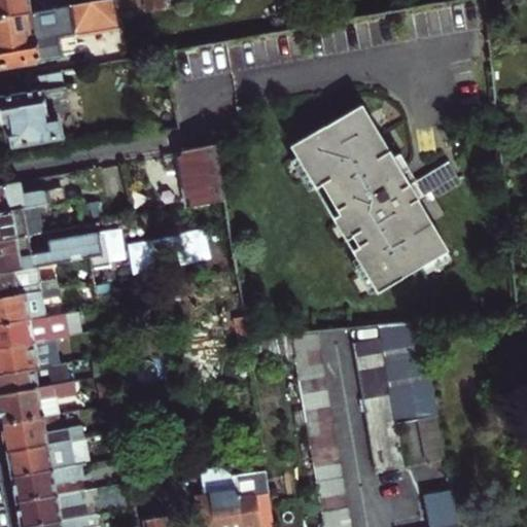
[(104,0),(59,8),(0,19),(0,67),(71,55),(68,35),(119,26),(115,5),(113,0),(104,0)]
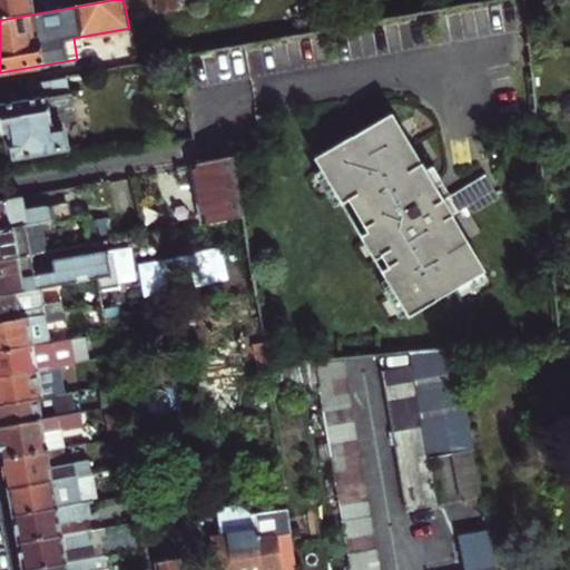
[(62,0),(0,0),(0,20),(64,9),(62,0)]
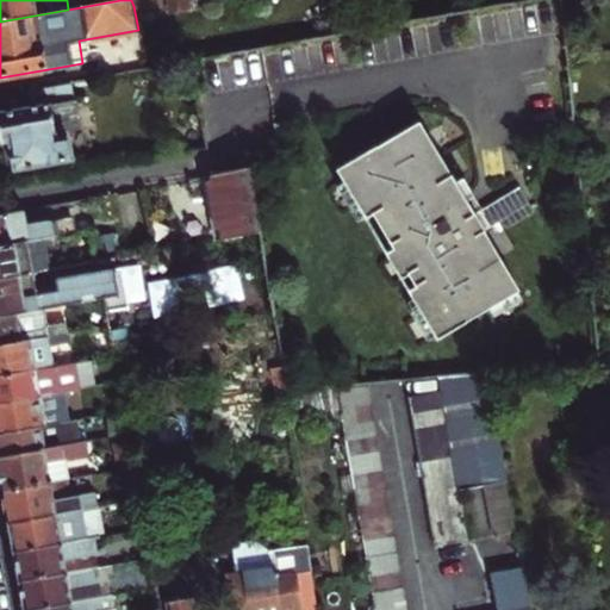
[(168,0),(170,11),(187,7),(186,0),(168,0)]
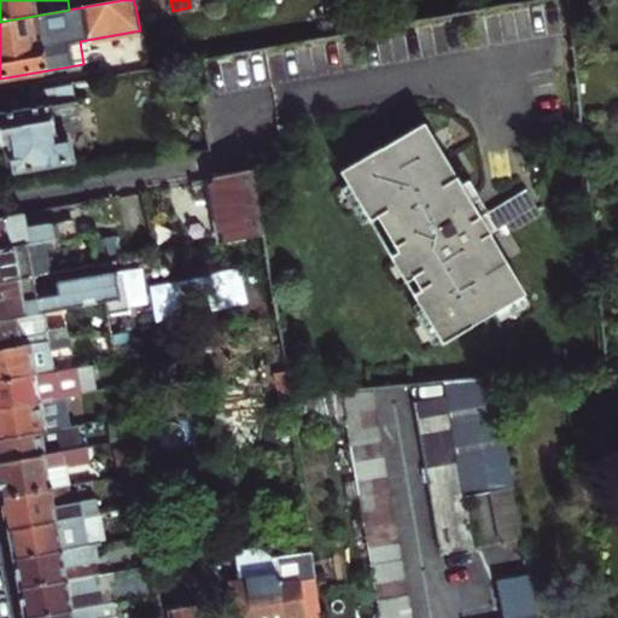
[(75,101),(71,83),(0,95),(0,136),(1,144),(10,143),(15,173),(74,162),(69,139),(66,140),(65,132),(81,128),(76,101),(75,101)]
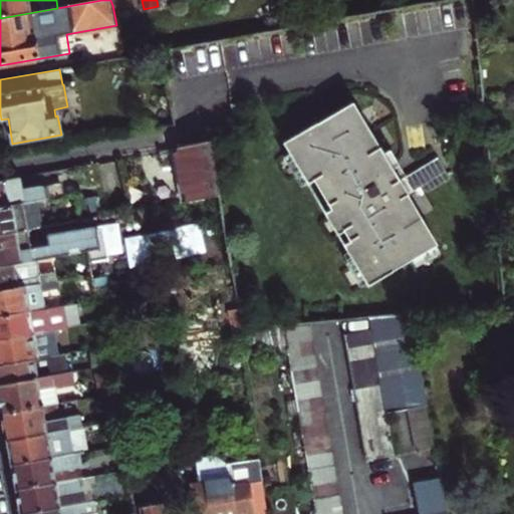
[(239,102),(229,104),(232,123),(242,121),(239,102)]
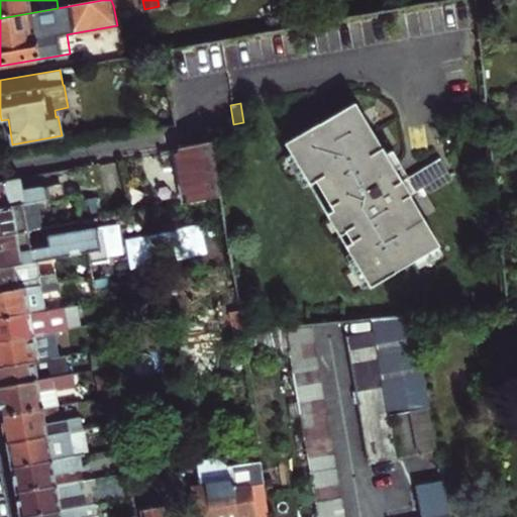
[(386,157),(355,104),(280,147),(286,157),(303,187),(303,188),(310,184),(322,205),(338,235),(344,245),(337,249),(344,262),(359,289),(362,292),(402,269),(428,254),(432,252),(403,200),(424,188),(428,195),(452,180),(439,160),(406,180),(401,183),(386,157)]
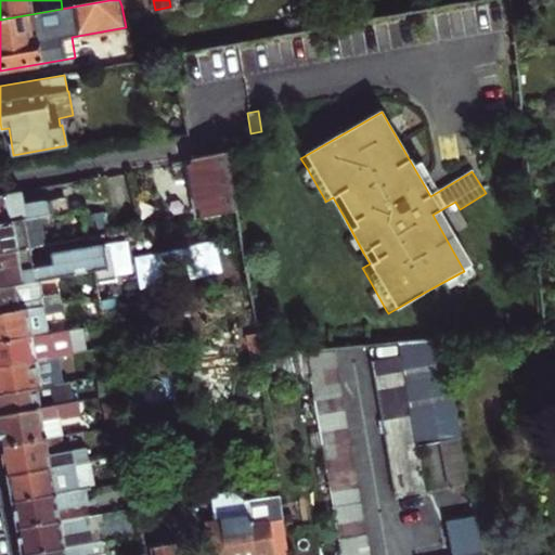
[(185,159),(195,218),(235,211),(224,152),(185,159)]
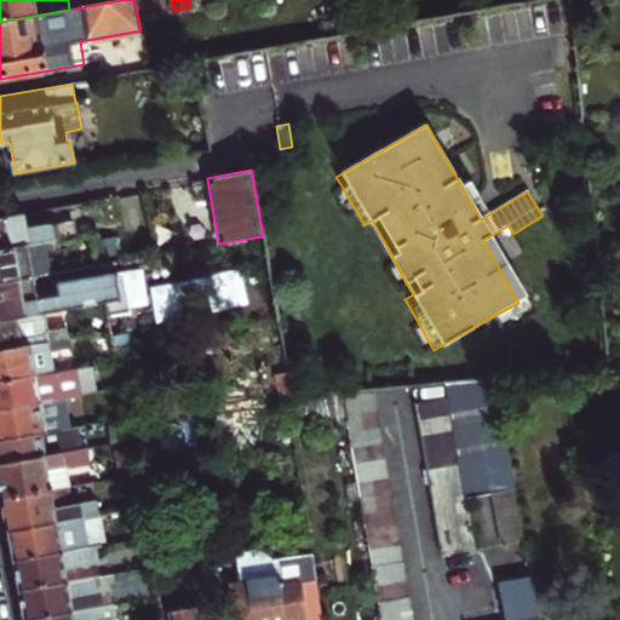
[(470,184),(463,188),(481,219),(487,216),(476,195),(470,184)]
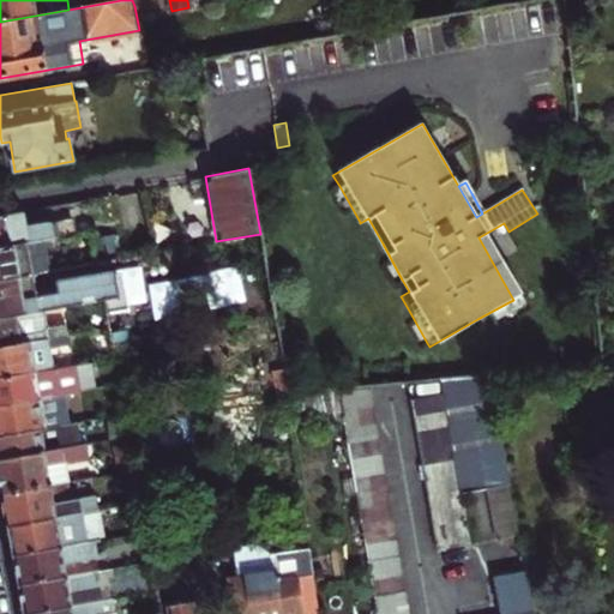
[(360,222),(339,186),(332,191),(353,226),(360,222)]
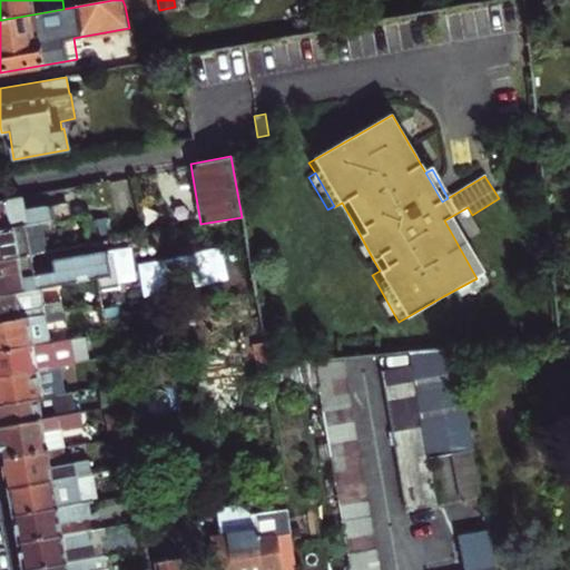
[(22,196),(0,200),(0,229),(41,223),(51,220),(48,206),(25,210),(22,196)]
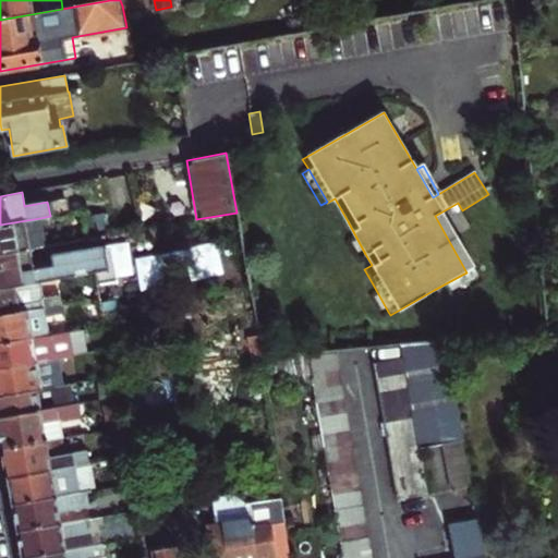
[(40,218),(0,225),(0,254),(29,249),(29,247),(46,244),(40,218)]
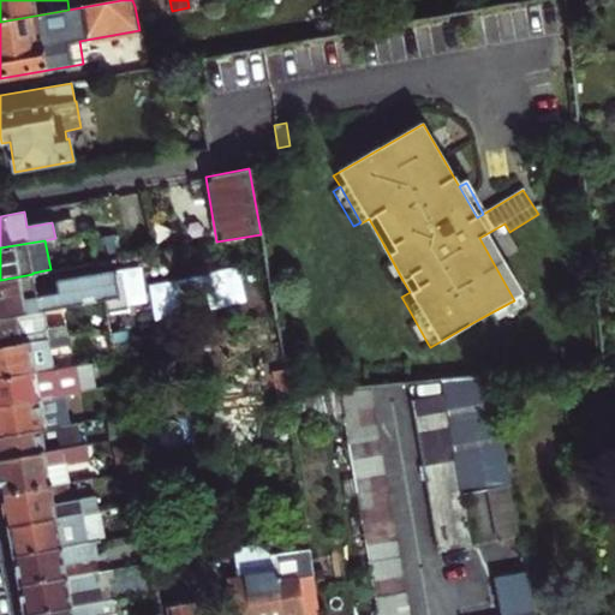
[(402,280),(383,244),(375,249),(395,285),(402,280)]
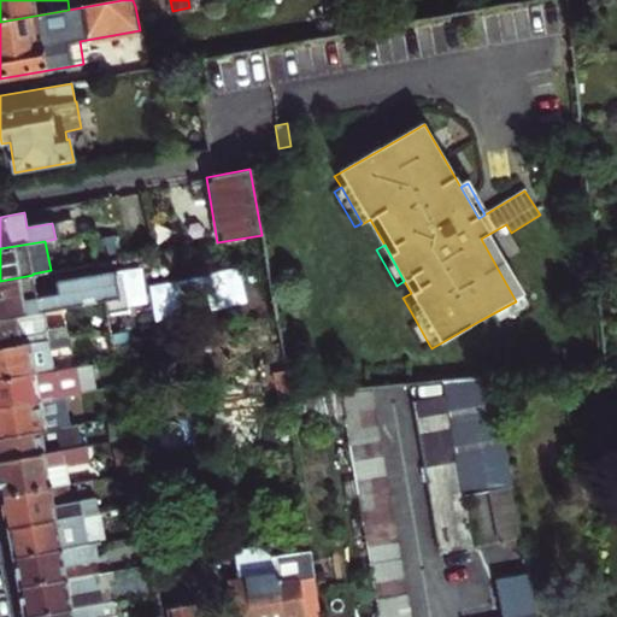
[(0,319),(42,312),(105,301),(109,316),(130,312),(123,271),(57,282),(58,289),(36,293),(33,275),(0,281),(0,319)]
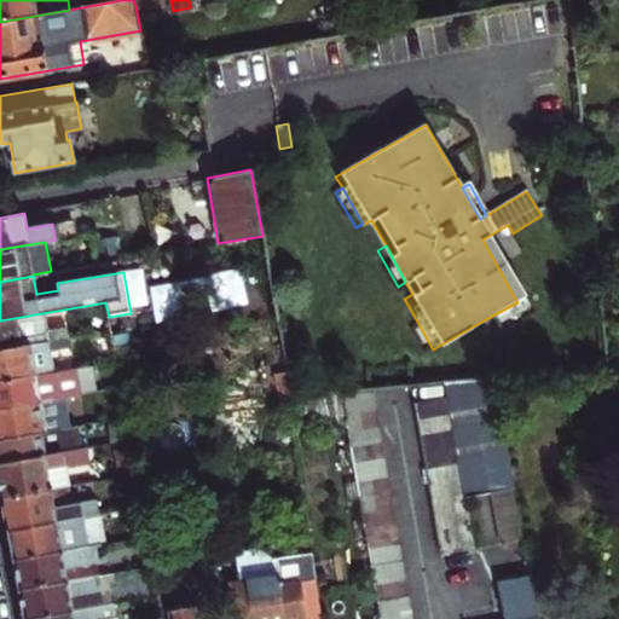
[(518,311),(513,305),(481,322),(486,329),(518,311)]
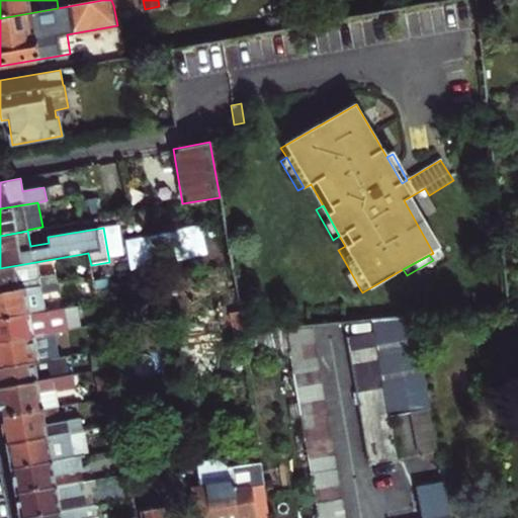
[(0,292),(40,285),(58,282),(56,274),(38,277),(35,262),(0,268),(0,292)]
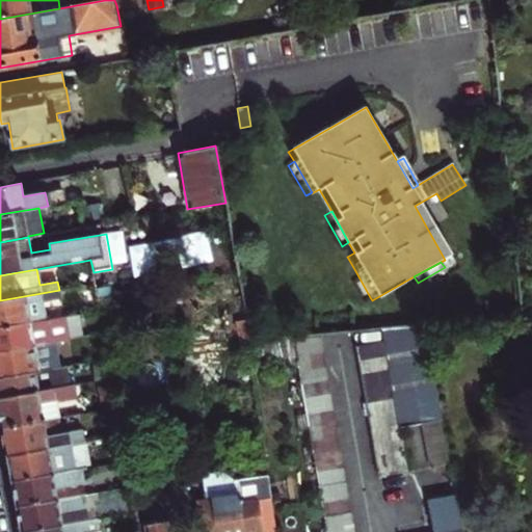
[(370,297),(354,269),(349,272),(365,300),(370,297)]
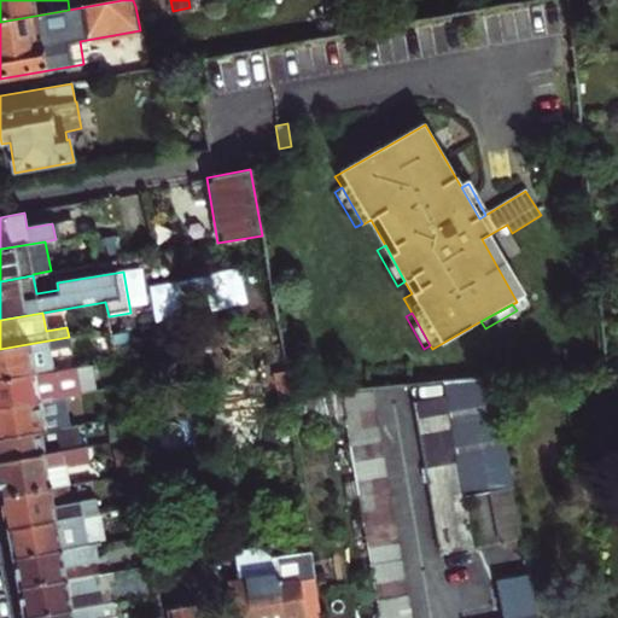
[(112,336),(115,349),(132,347),(129,333),(112,336)]
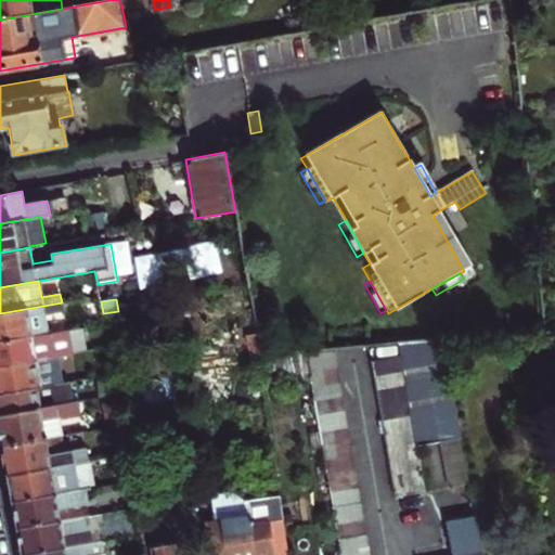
[(43,306),(48,333),(66,330),(62,302),(43,306)]
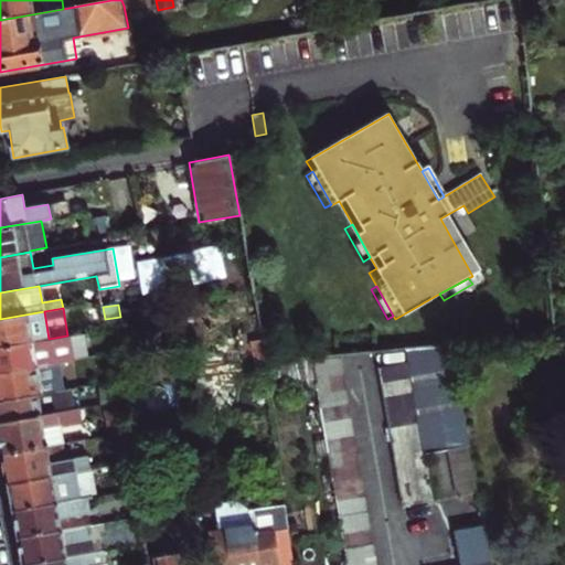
[(0,348),(49,339),(44,311),(0,319),(0,348)]
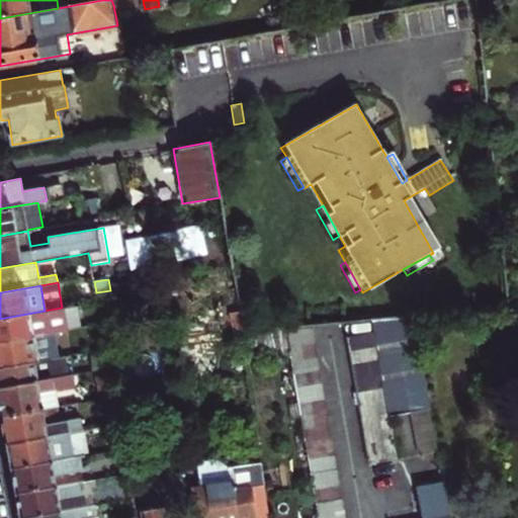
[(62,308),(66,331),(77,329),(73,306),(62,308)]
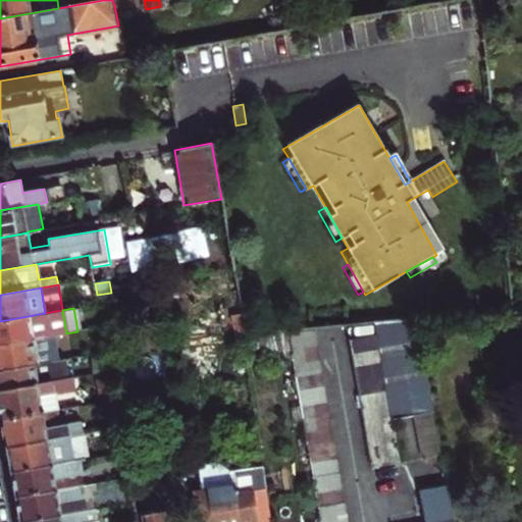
[(0,345),(66,333),(62,310),(45,313),(0,321),(0,345)]
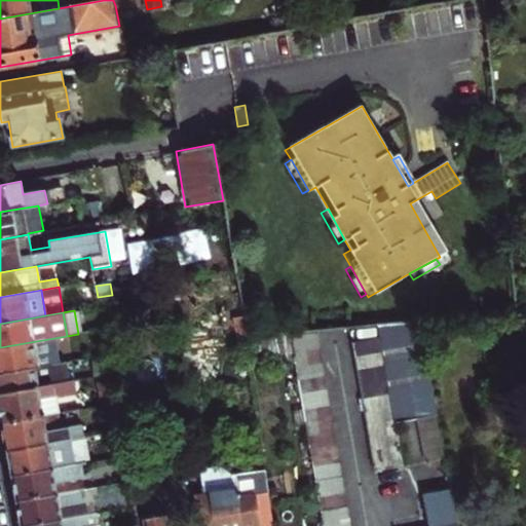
[(396,423),(403,422),(416,419),(437,416),(418,322),(380,326),(382,337),(384,351),(386,365),(388,379),(390,392),(393,406),(396,420),(396,423)]
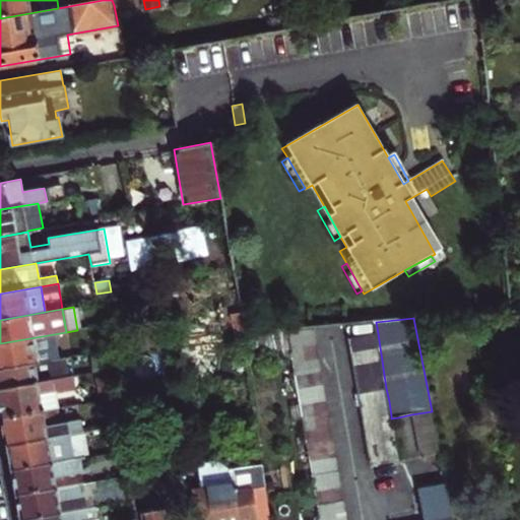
[(287,331),(290,349),(316,344),(313,327),(287,330),(287,331)]
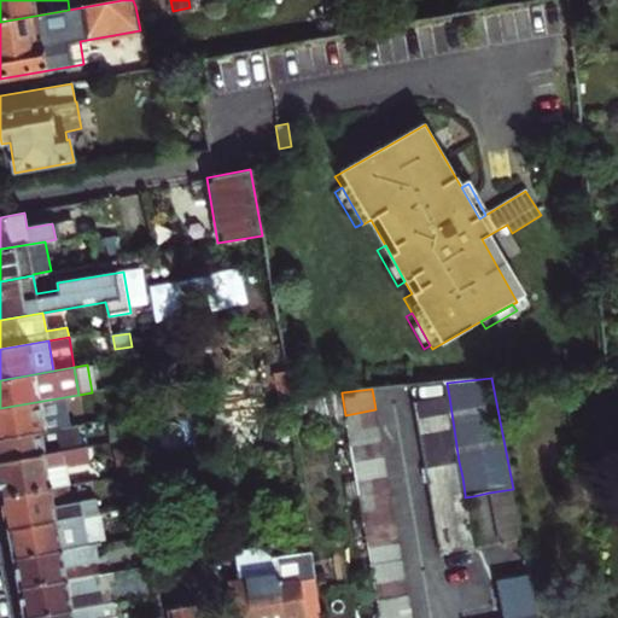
[(79,395),(0,408),(0,438),(65,427),(63,414),(82,410),(81,408),(106,404),(104,390),(92,392),(79,395)]
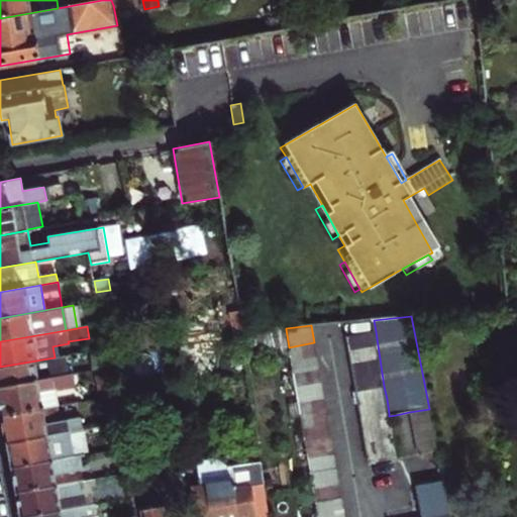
[(263,333),(266,351),(289,347),(286,329),(263,333)]
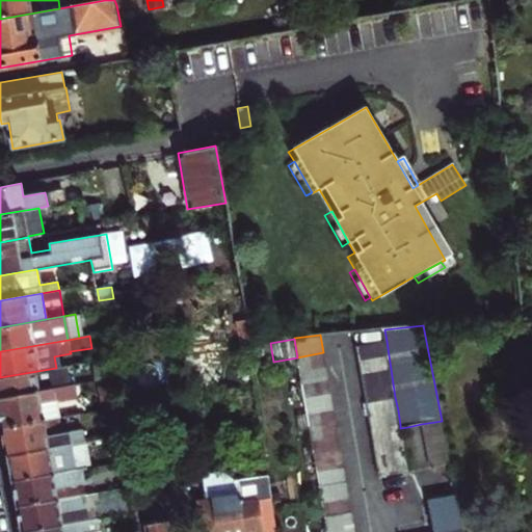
[(387,341),(356,346),(358,361),(389,355),(387,341)]
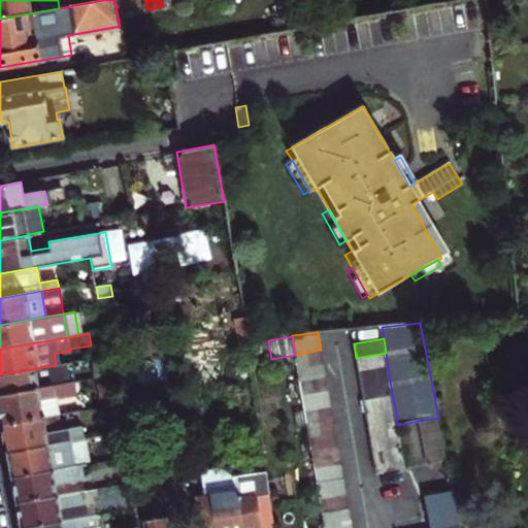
[(295,355),(297,368),(323,364),(321,350),(295,355)]
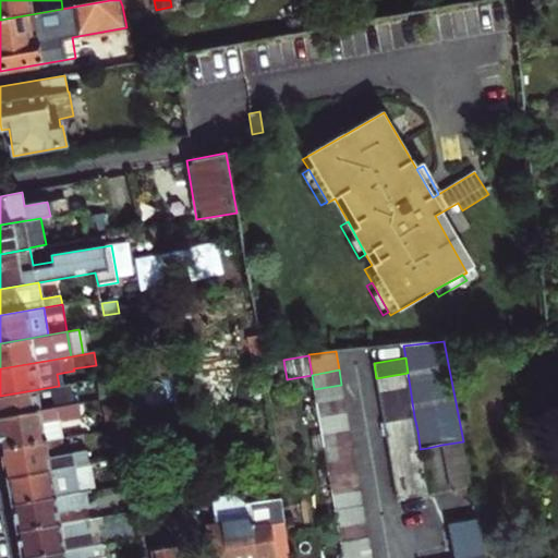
[(408,373),(376,378),(379,392),(410,387),(408,373)]
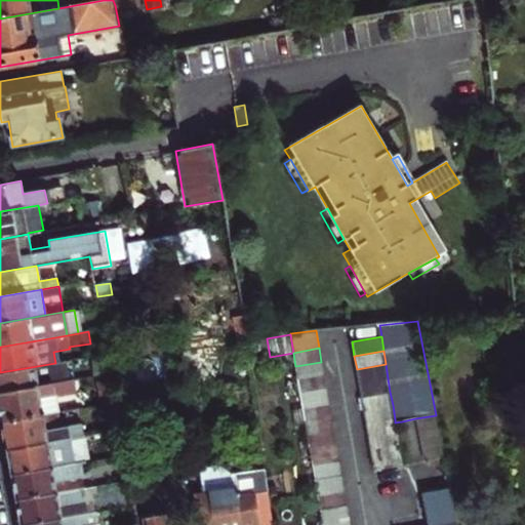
[(55,363),(58,382),(69,381),(66,361),(55,363)]
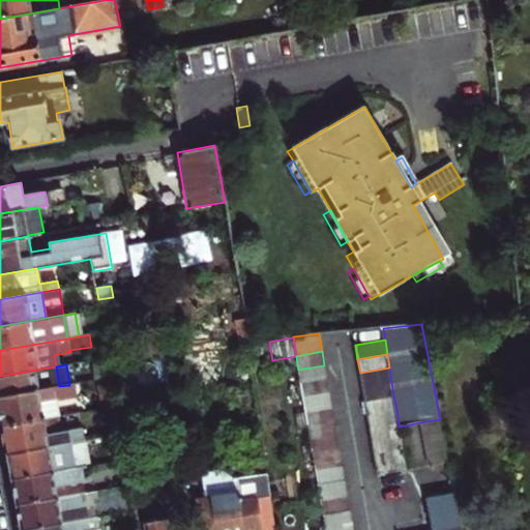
[(324,365),(298,370),(301,383),(327,379),(324,365)]
